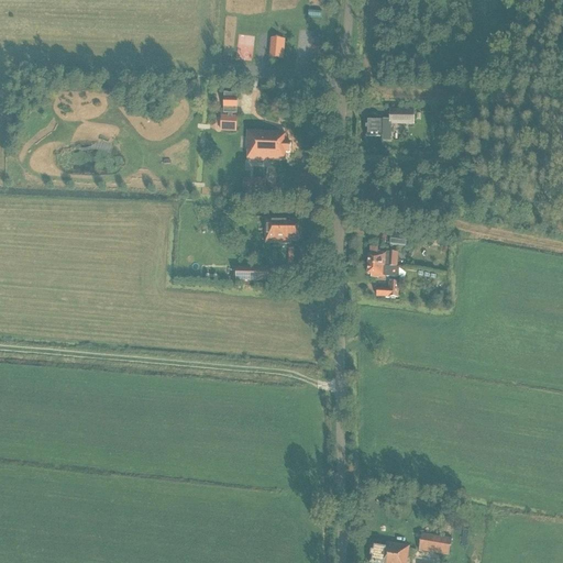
[(239,61),(254,61),(254,35),(239,35),(239,61)]
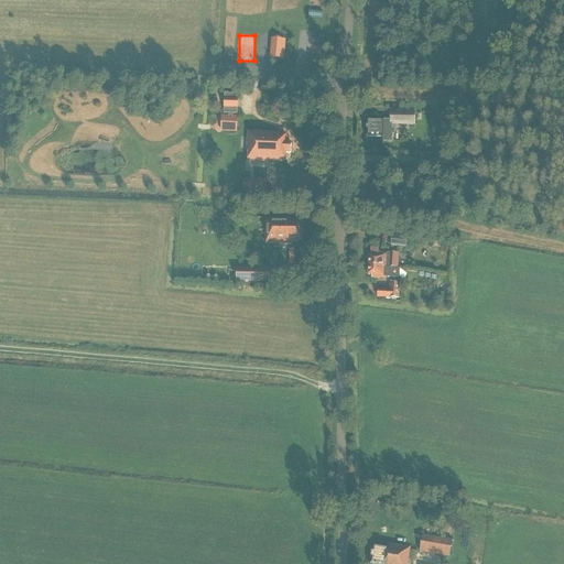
[(284,60),(286,40),(271,39),(270,58),(284,60)]
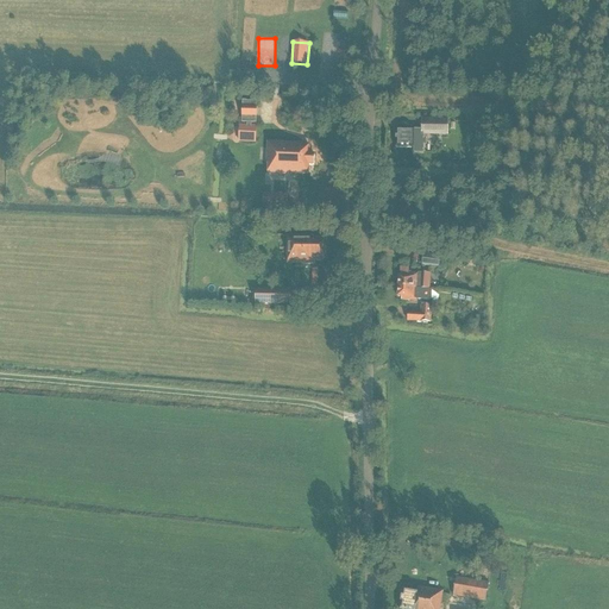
[(253,102),(246,102),(243,102),(242,124),(248,124),(248,125),(242,125),(240,142),(255,143),(256,126),(252,126),(252,124),(257,124),(257,102),(253,102)]
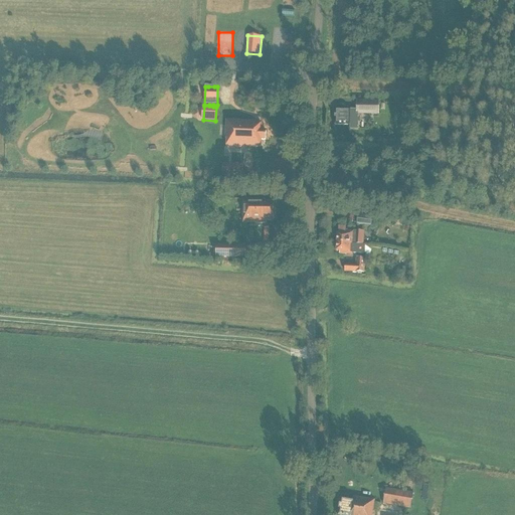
[(379,115),(379,101),(357,101),(356,110),(350,110),(335,110),(335,125),(350,125),(350,117),(356,117),(356,114),(379,115)]
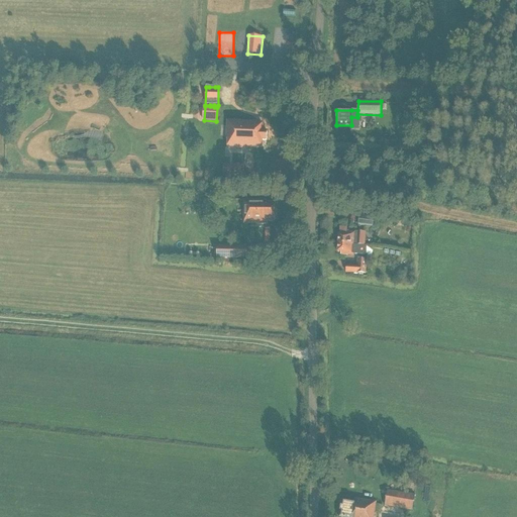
[(267,140),(268,131),(263,131),(263,124),(256,123),(256,122),(227,120),(226,139),(228,139),(228,147),(248,148),(248,147),(262,147),(262,140),(267,140)]
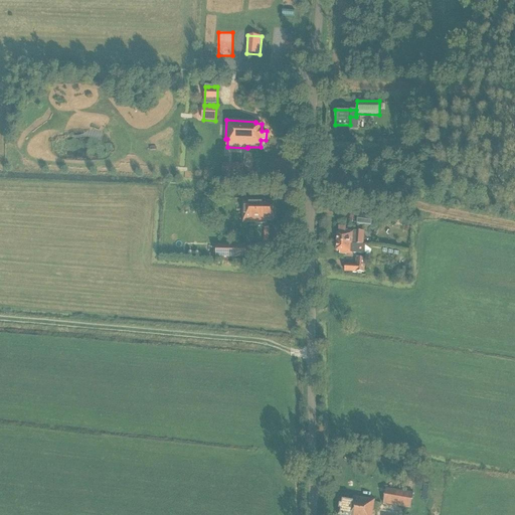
[(274,220),(274,202),(265,202),(265,199),(243,199),(242,215),(243,215),(243,222),(264,222),(264,220),(274,220)]
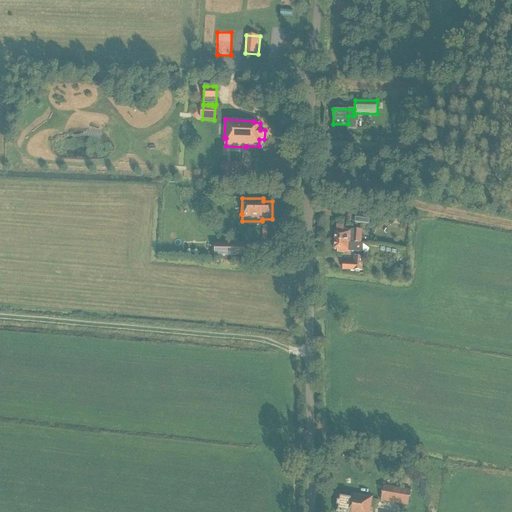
[(369,225),(371,215),(356,213),(355,223),(369,225)]
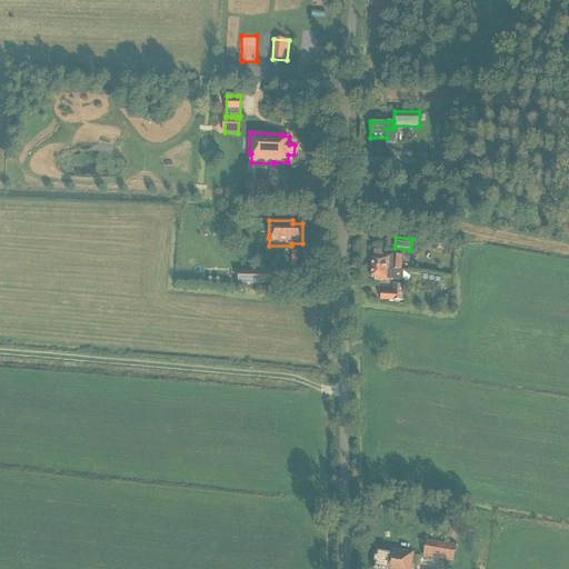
[(386,269),(401,271),(402,256),(395,256),(395,257),(381,256),(382,251),(375,250),(373,258),(372,258),(372,269),(386,269)]
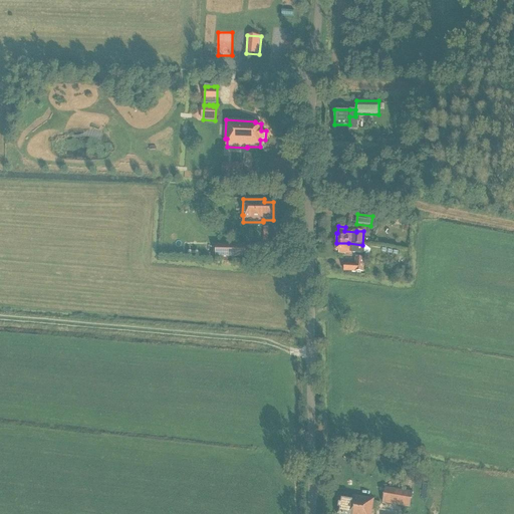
[(244,243),(244,228),(236,228),(236,233),(234,232),(234,242),(244,243)]
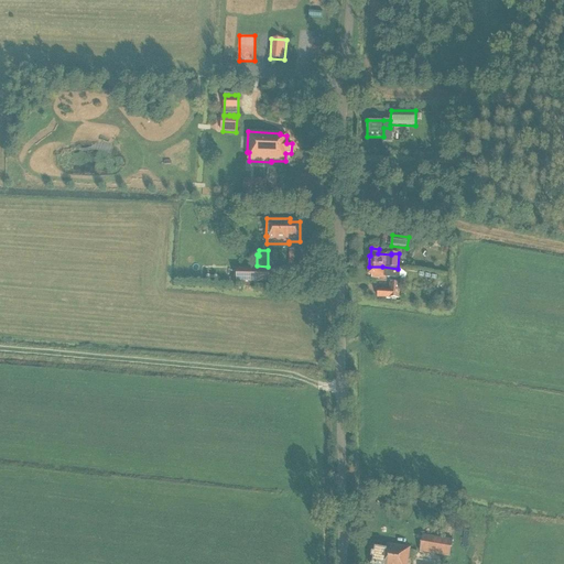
[(398,277),(398,269),(382,267),(369,267),(368,274),(372,275),(371,278),(386,279),(387,272),(390,272),(389,277),(398,277)]
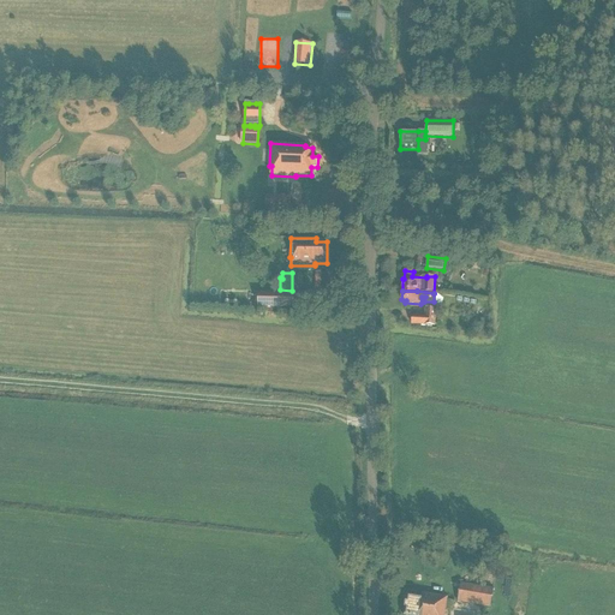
[(290,293),(255,293),(255,309),(290,309),(290,293)]
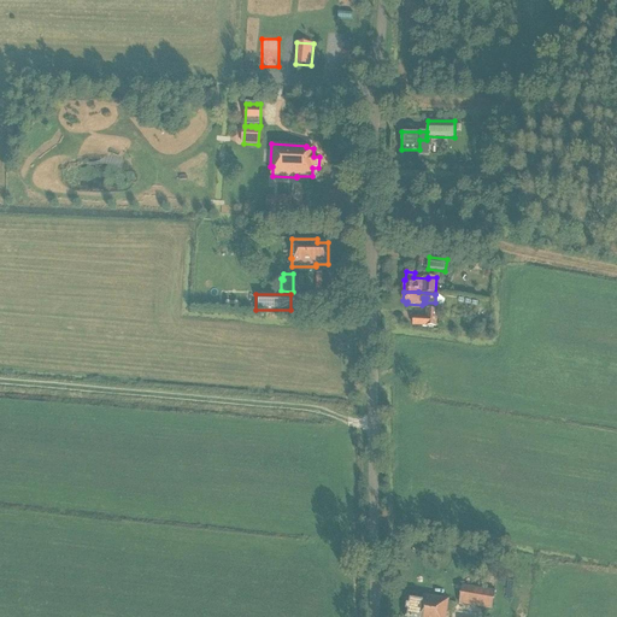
[(413,325),(436,327),(438,310),(427,310),(427,317),(413,317),(413,325)]
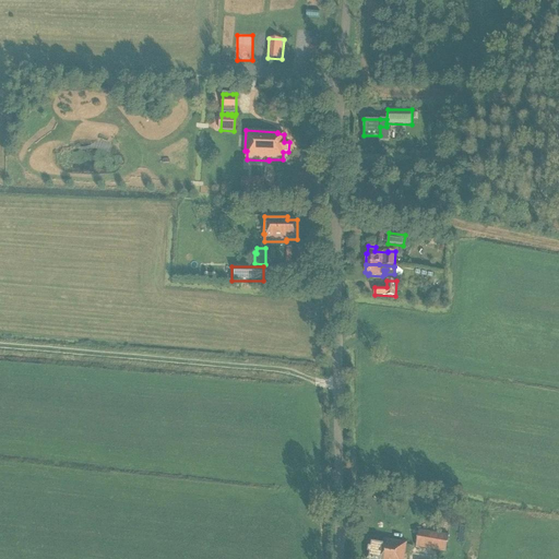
[(445,552),(449,535),(419,530),(416,547),(445,552)]
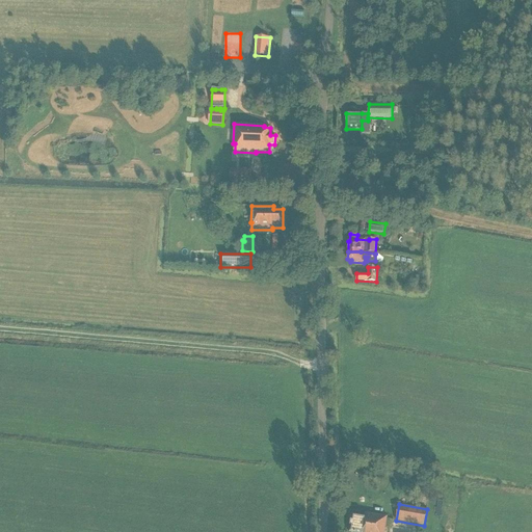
[(384,531),(387,516),(384,516),(365,513),(365,516),(352,514),(349,531),(384,531)]
